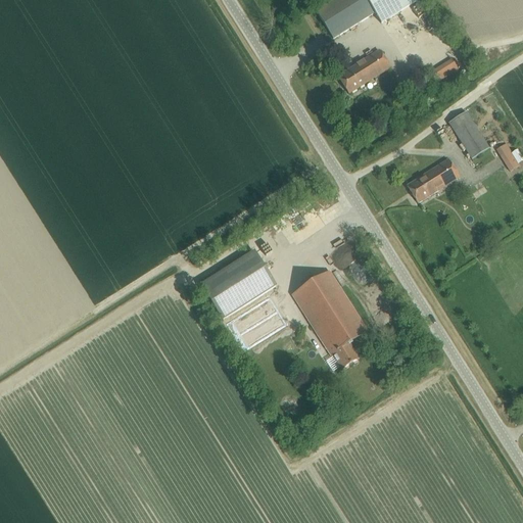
[(382,24),(420,1),(419,0),(333,0),(316,11),(333,39),(375,13),(382,24)]
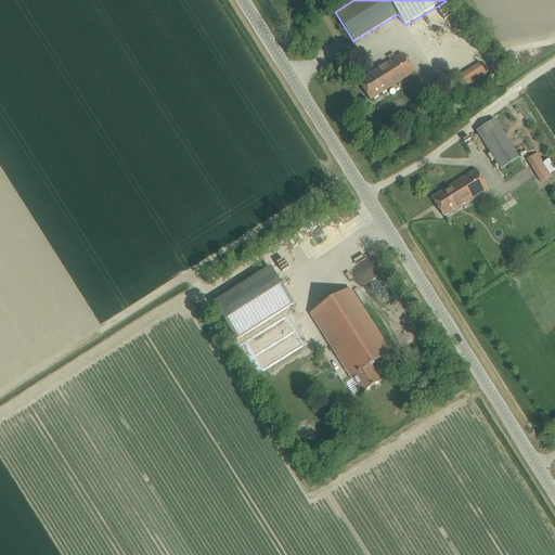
[(370,100),(413,73),(402,54),(359,81),(370,100)]
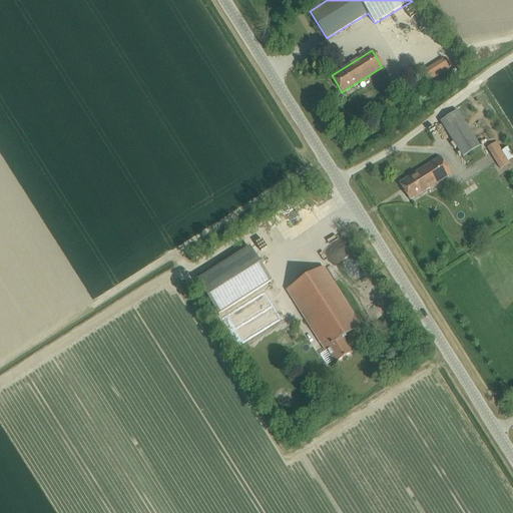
[(444,59),(422,72),(428,81),(449,68),(444,59)]
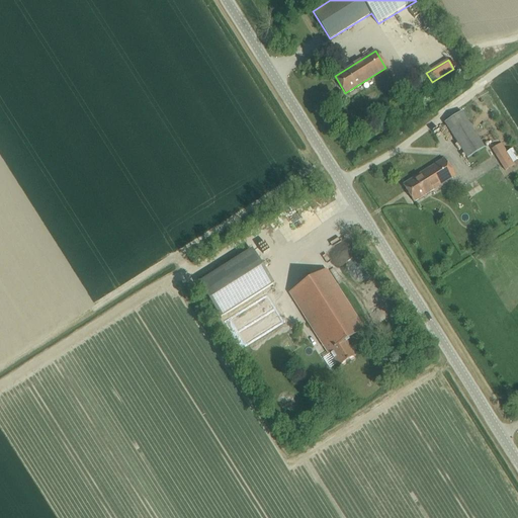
[(461,112),(444,122),(467,159),(485,148),(461,112)]
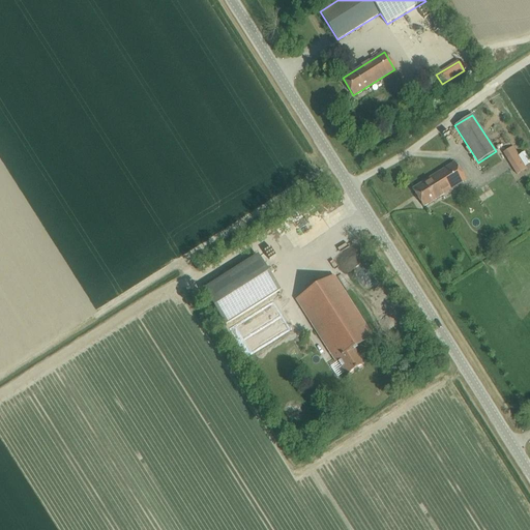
[(512,147),(503,152),(517,175),(526,169),(512,147)]
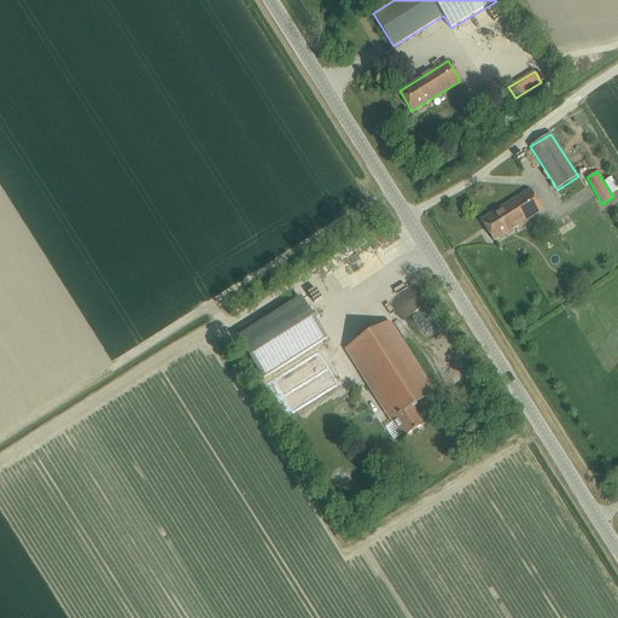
[(494,240),(542,210),(529,190),(481,220),(494,240)]
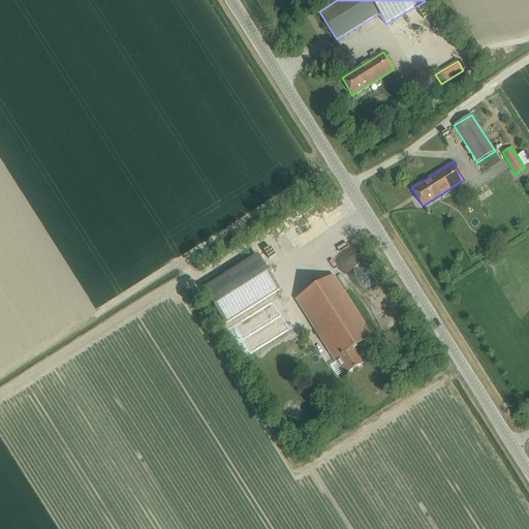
[(483,193),(477,196),(480,203),(493,195),(487,185),(480,189),(483,193)]
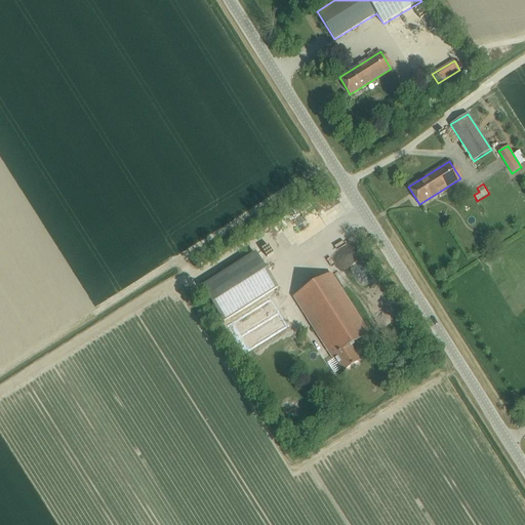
[(317,237),(326,234),(324,229),(315,233),(317,237)]
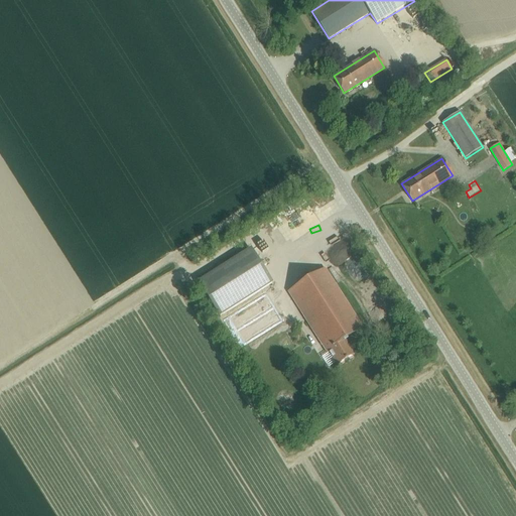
[(249,249),(198,282),(220,316),(271,283),(249,249)]
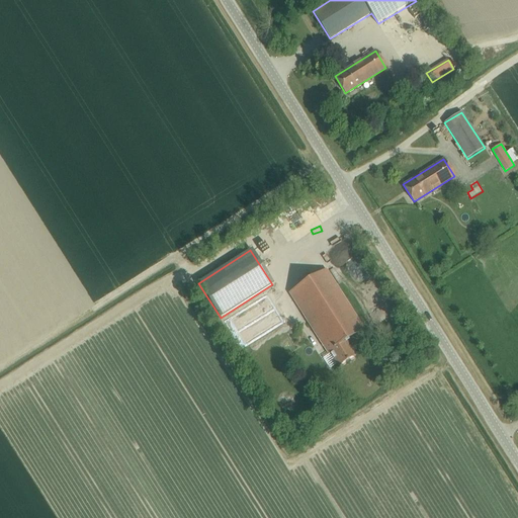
[(270,269),(272,276),(279,274),(277,267),(270,269)]
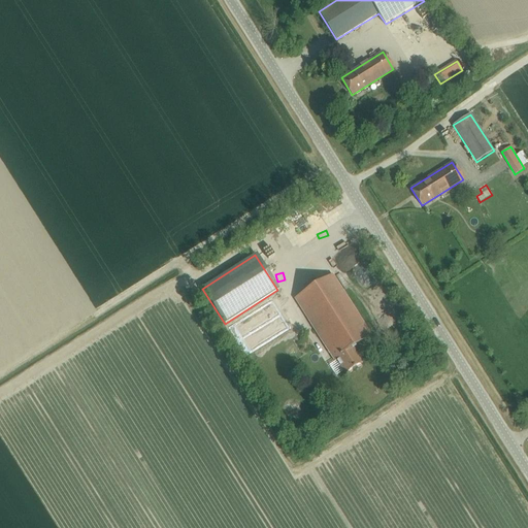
[(337,360),(345,373),(362,362),(353,348),(371,335),(332,274),(295,299),(335,361),(337,360)]
